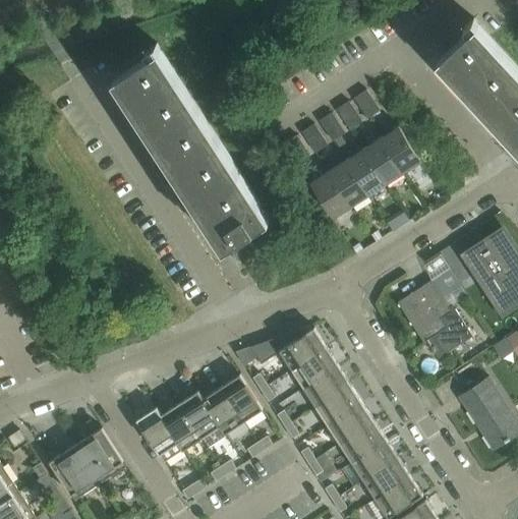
[(517,69),(487,37),(476,24),(441,58),(517,141),(517,69)]
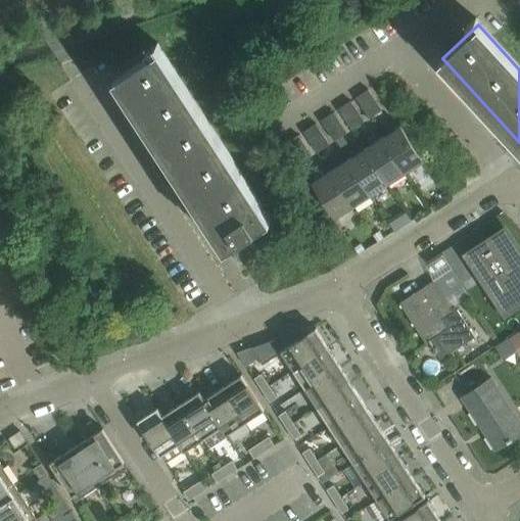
[(270,220),(261,204),(158,50),(117,77),(210,218),(206,221),(217,236),(221,233),(230,246),(270,220)]
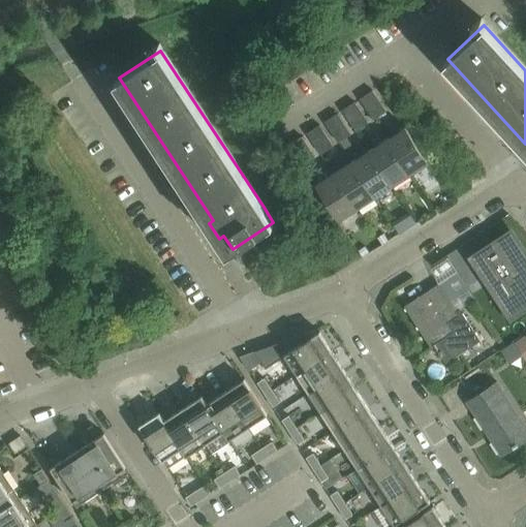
[(383,113),(371,93),(358,101),(371,121),(383,113)]
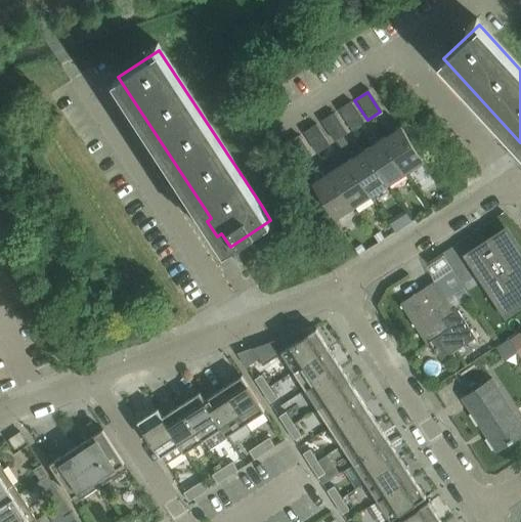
[(362,124),(350,103),(338,111),(351,131),(362,124)]
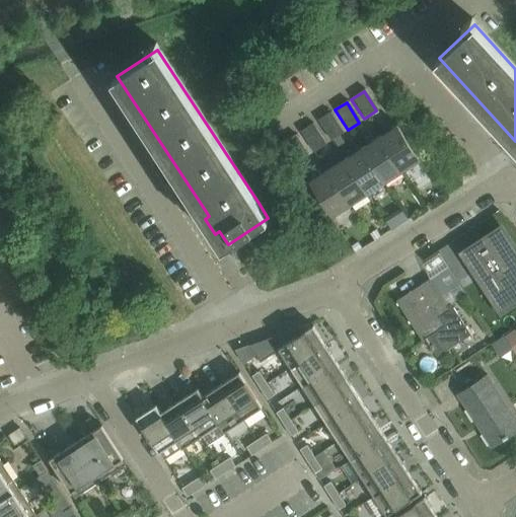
[(342,134),(328,114),(317,122),(329,141),(342,134)]
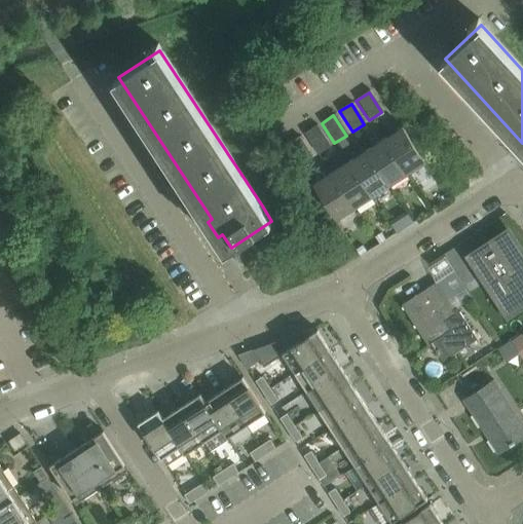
[(329,147),(315,126),(303,135),(316,155),(329,147)]
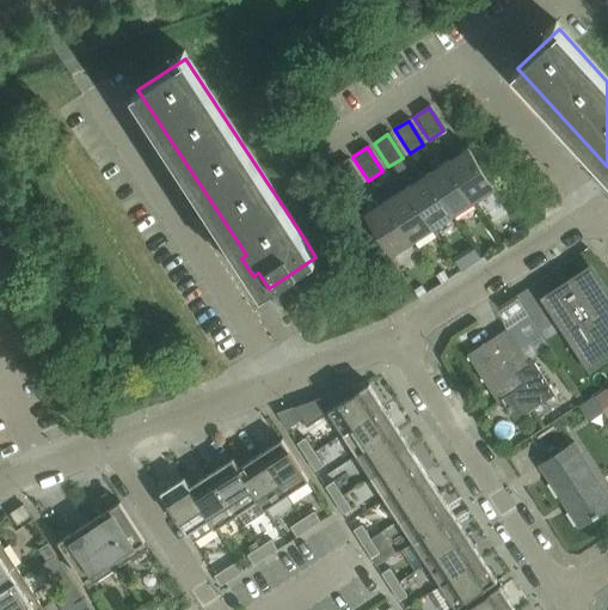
[(468,150),(444,165),(473,206),(496,191),(468,150)]
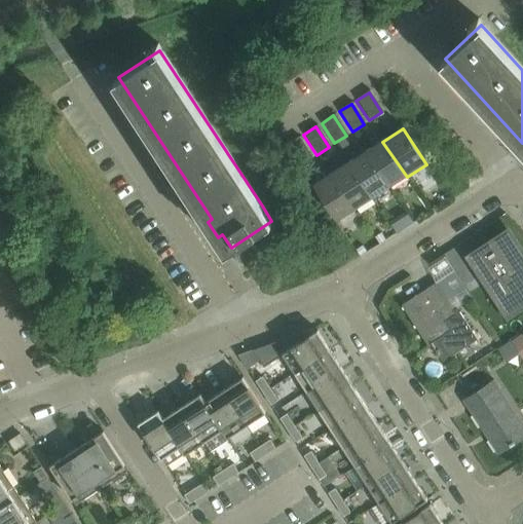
[(311,159),(298,138),(286,146),(299,166),(311,159)]
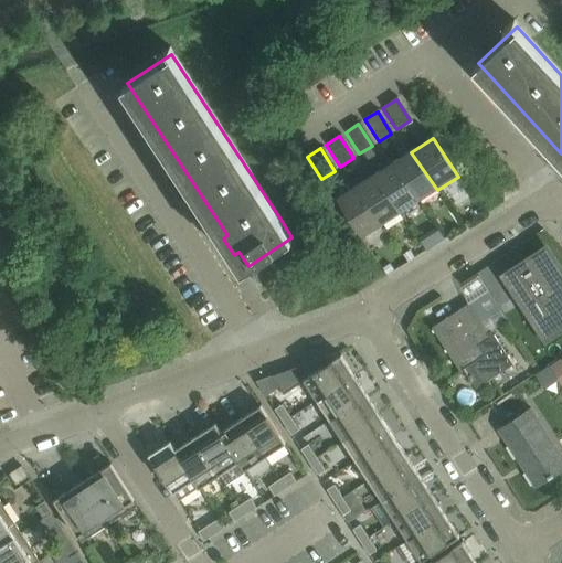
[(419,203),(437,190),(411,152),(393,165),(419,203)]
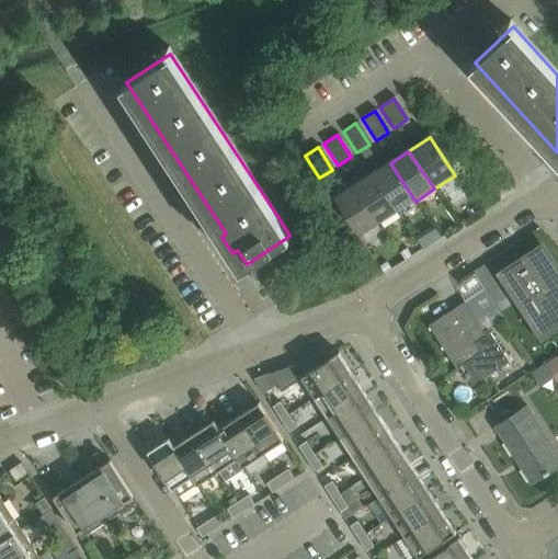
[(416,202),(390,163),(372,175),(397,214),(416,202)]
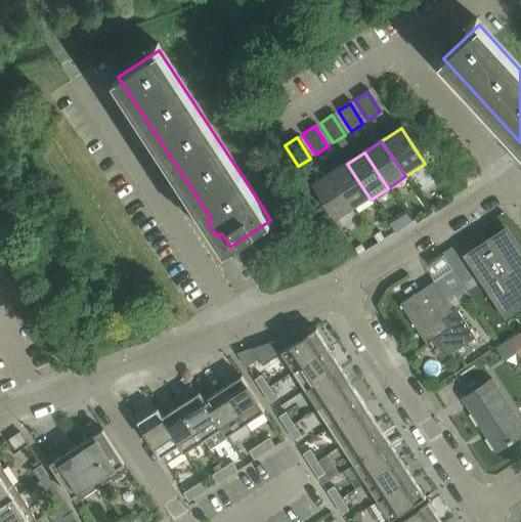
[(352,211),(371,200),(347,164),(330,175),(352,211)]
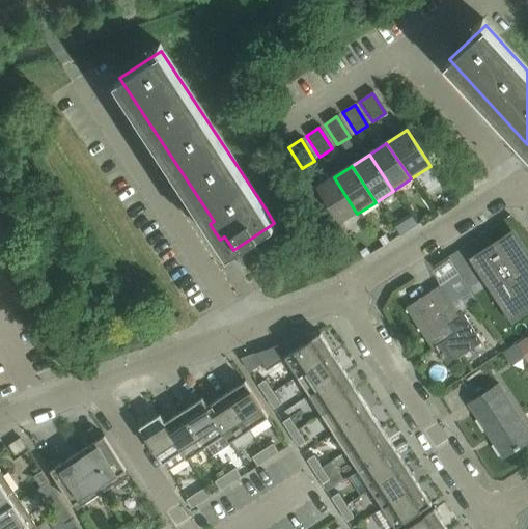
[(339,226),(357,214),(334,177),(315,189),(339,226)]
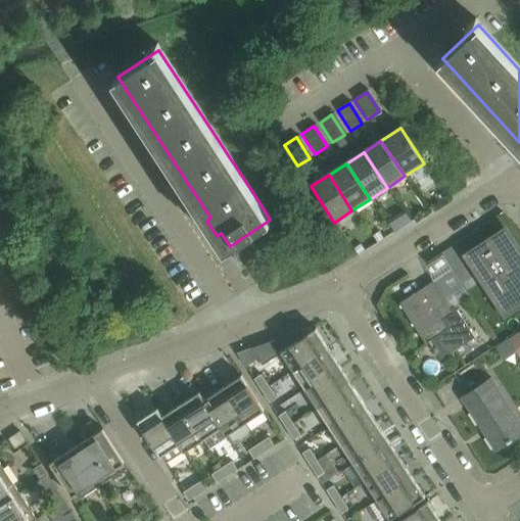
[(519,264),(502,236),(464,262),(501,316),(519,302),(519,264)]
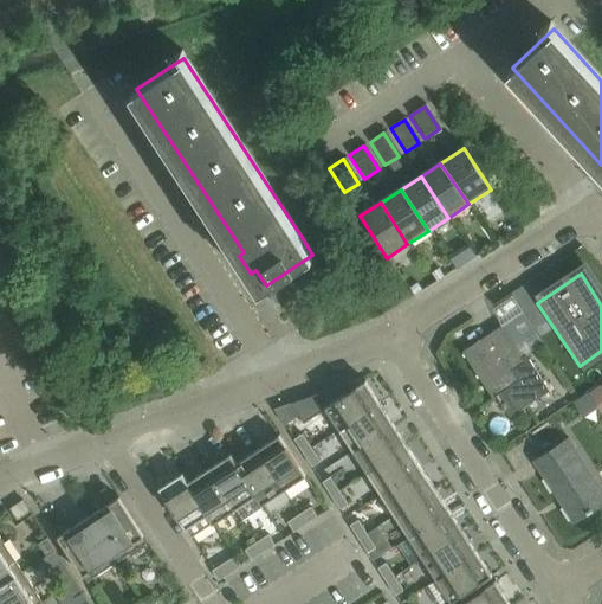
[(520,315),(460,354),(486,394),(492,390),(496,396),(493,397),(507,419),(533,402),(532,400),(547,391),(526,361),(523,364),(513,348),(535,335),(520,315)]
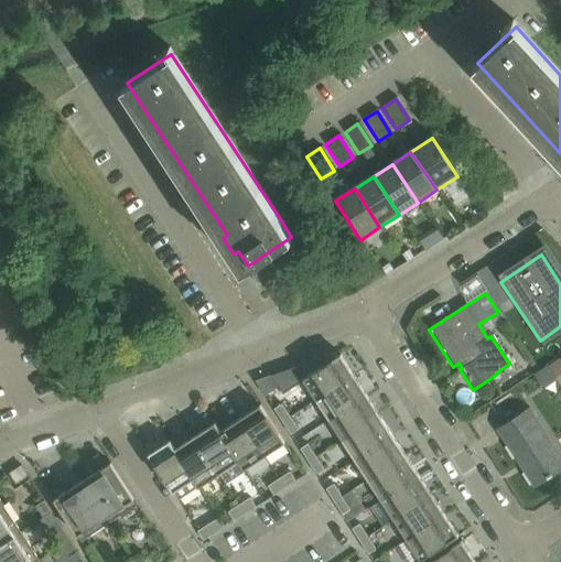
[(302,382),(314,401),(353,377),(338,356),(328,363),(325,357),(269,377),(280,395),(281,396),(302,382)]
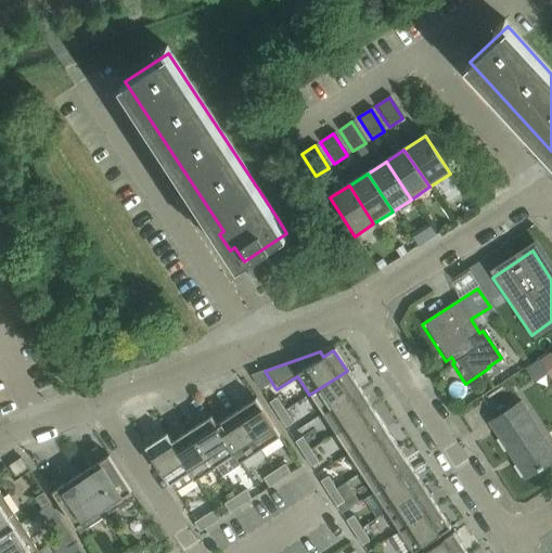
[(551,356),(540,363),(551,382),(551,381),(551,356)]
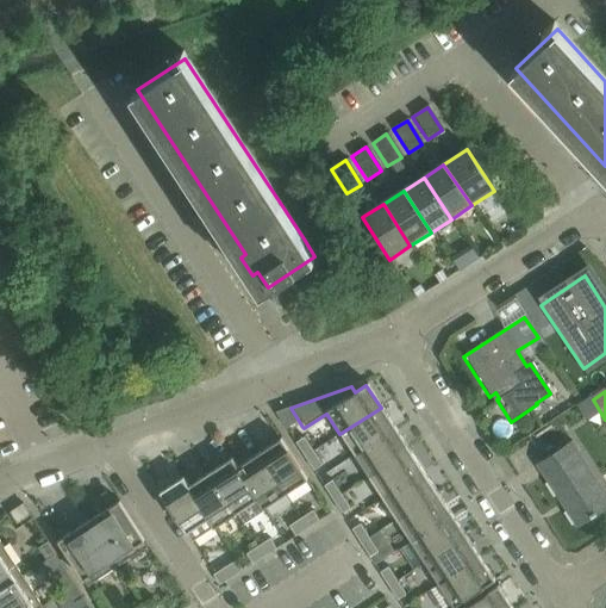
[(339,434),(354,457),(394,429),(381,408),(339,434)]
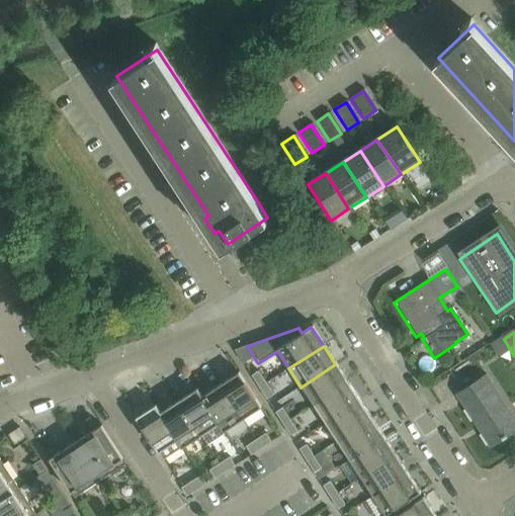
[(301,388),(313,406),(347,382),(335,364),(301,388)]
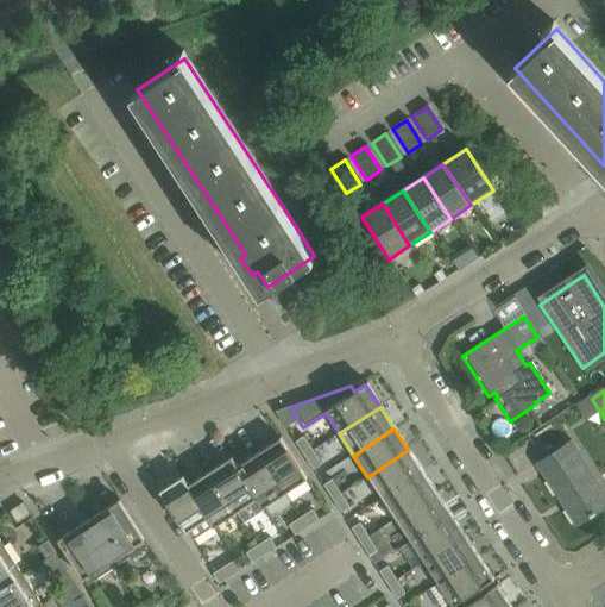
[(294,443),(302,457),(310,452),(302,438),(294,443)]
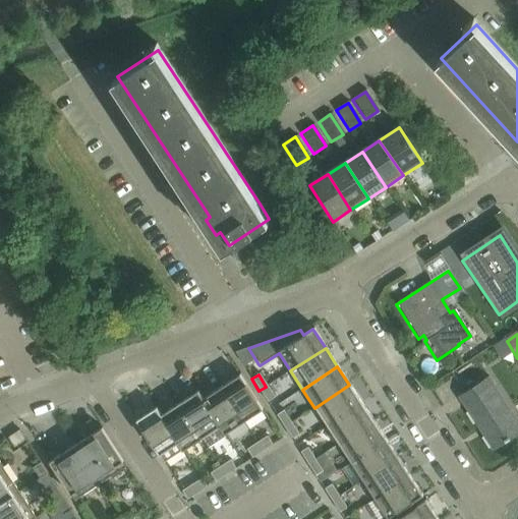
[(238,376),(220,388),(242,422),(262,410),(238,376)]
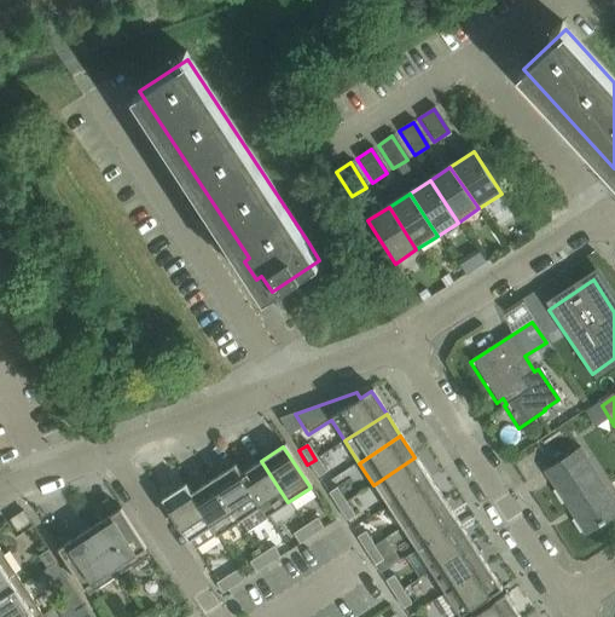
[(614,505),(579,450),(544,473),(584,535),(614,514),(614,505)]
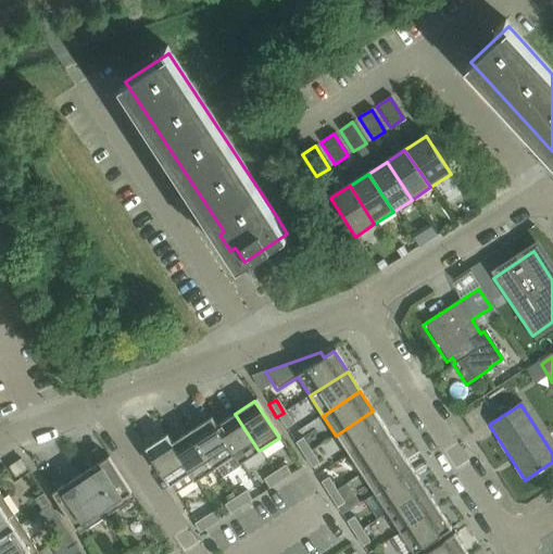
[(386,430),(373,411),(336,436),(348,455),(386,430)]
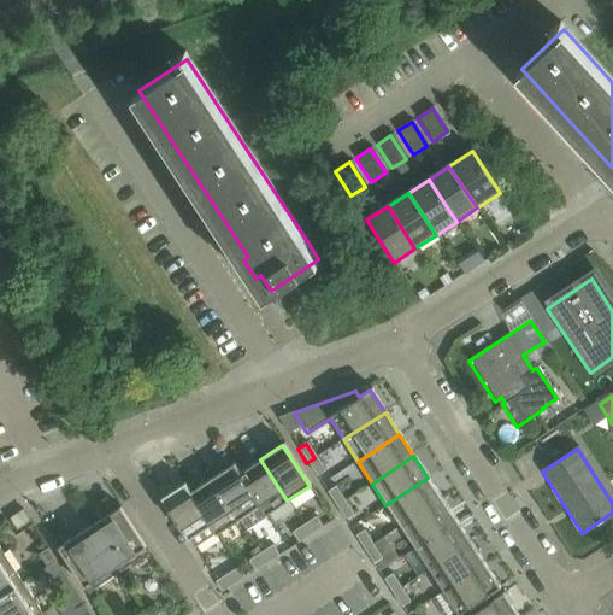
[(324,472),(314,458),(306,463),(316,478),(324,472)]
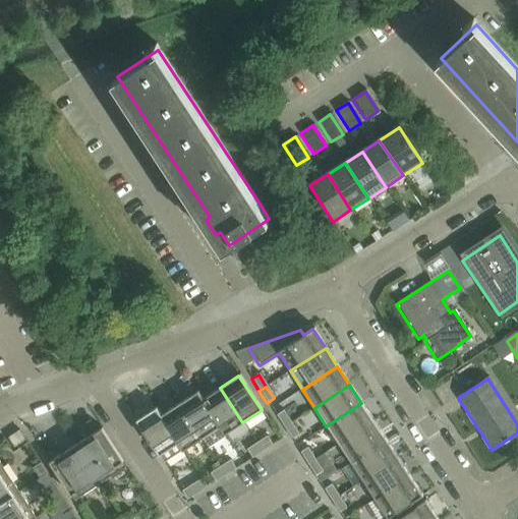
[(196,392),(195,392),(224,435),(242,422),(220,388),(202,399),(196,392)]
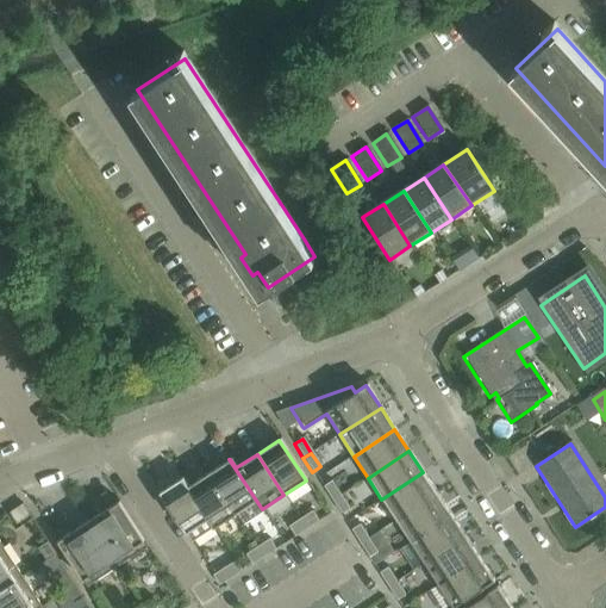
[(229,459),(207,473),(235,515),(255,501),(261,510),(262,509),(229,459)]
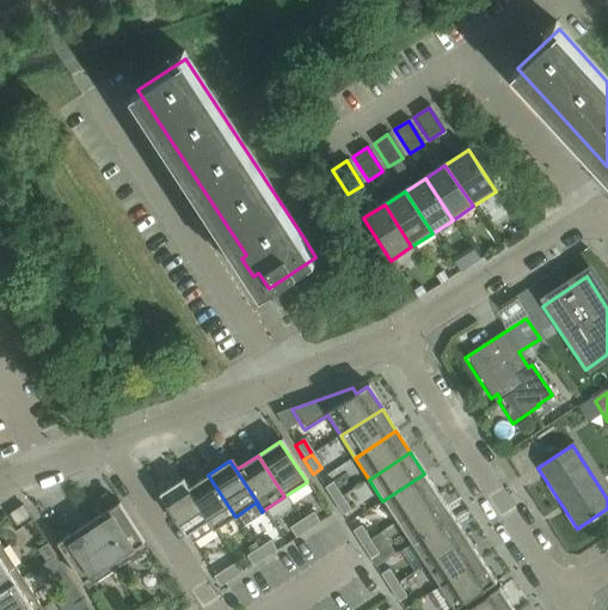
[(438,495),(424,474),(382,501),(397,523),(438,495)]
